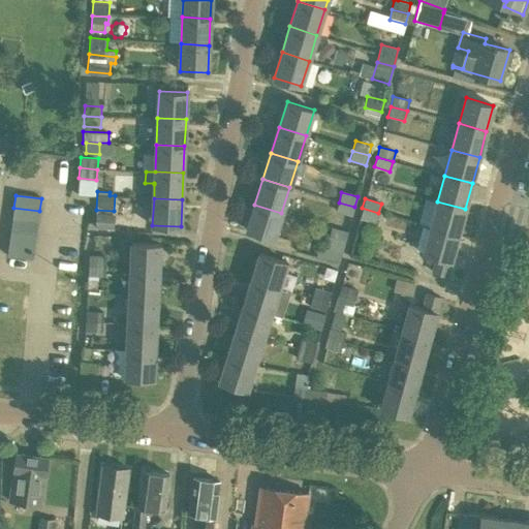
[(458,235),(465,209),(437,201),(430,227),(458,235)]
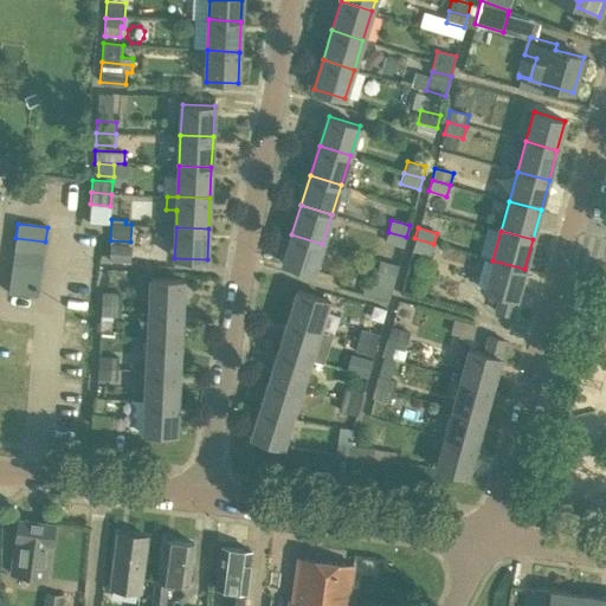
[(404,247),(406,237),(388,232),(385,243),(404,247)]
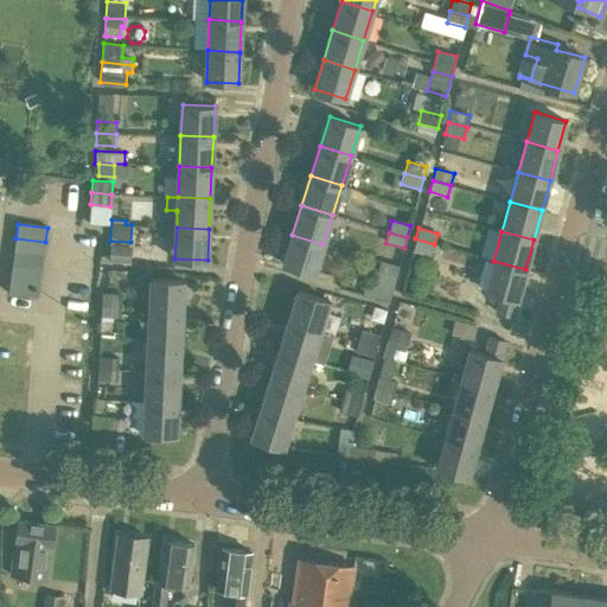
[(314,273),(323,244),(292,235),(283,263),(314,273)]
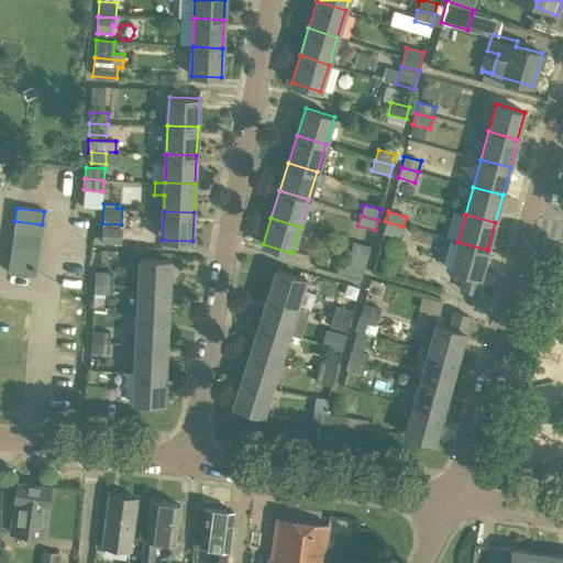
[(40,238),(42,224),(14,221),(12,233),(40,238)]
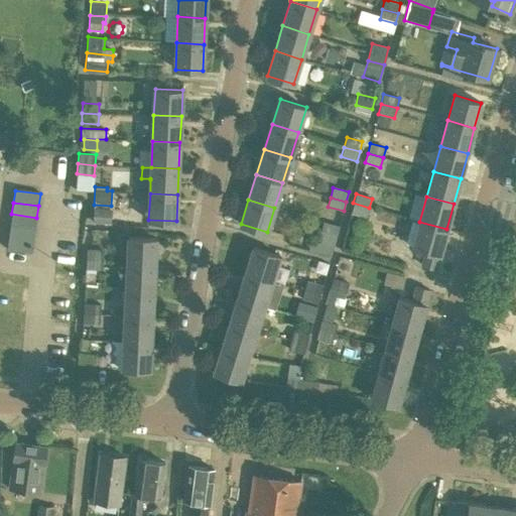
[(366,217),(369,208),(353,203),(350,213),(366,217)]
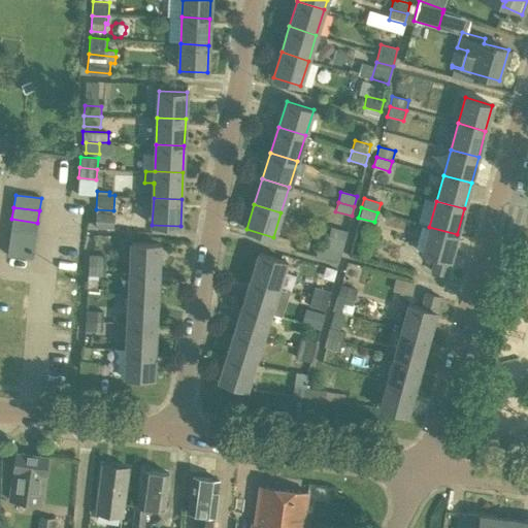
[(112,213),(113,210),(96,209),(94,228),(113,230),(116,213),(112,213)]
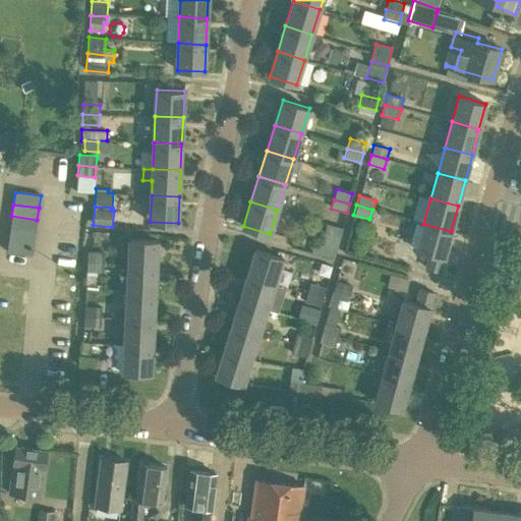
[(36,231),(37,220),(11,216),(10,228),(36,231)]
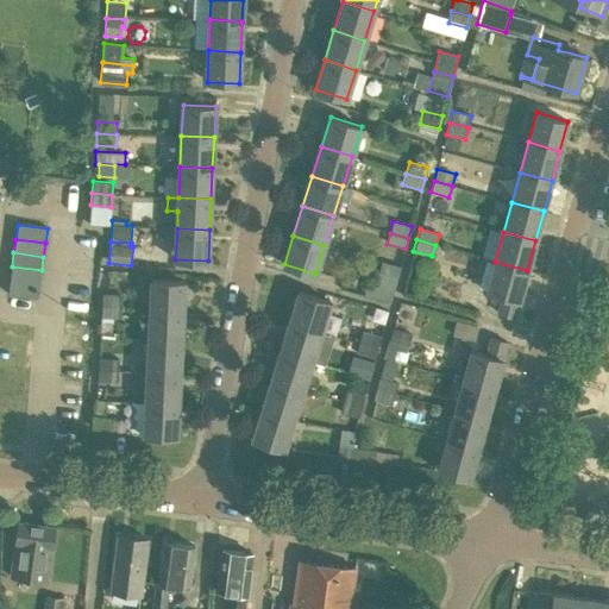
[(390,303),(400,267),(381,261),(376,282),(368,280),(363,296),(390,303)]
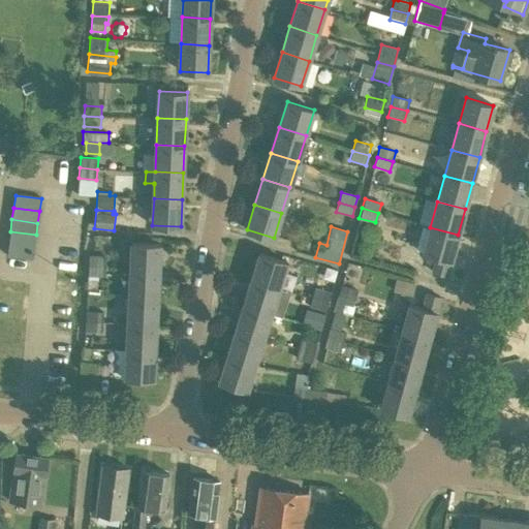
[(446,275),(458,235),(430,227),(424,253),(437,257),(433,272),(446,275)]
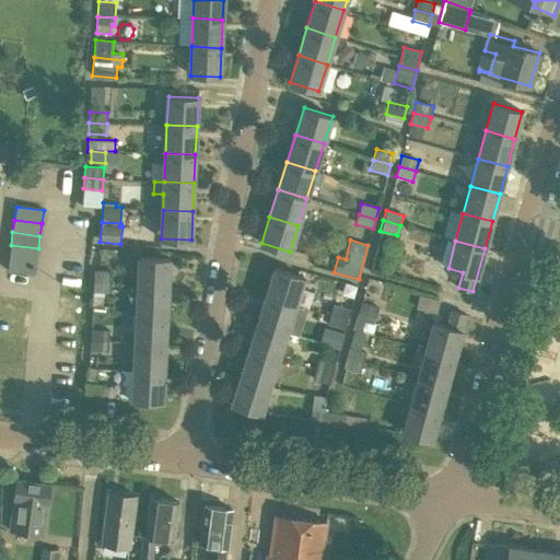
[(36,261),(38,248),(11,245),(9,257),(36,261)]
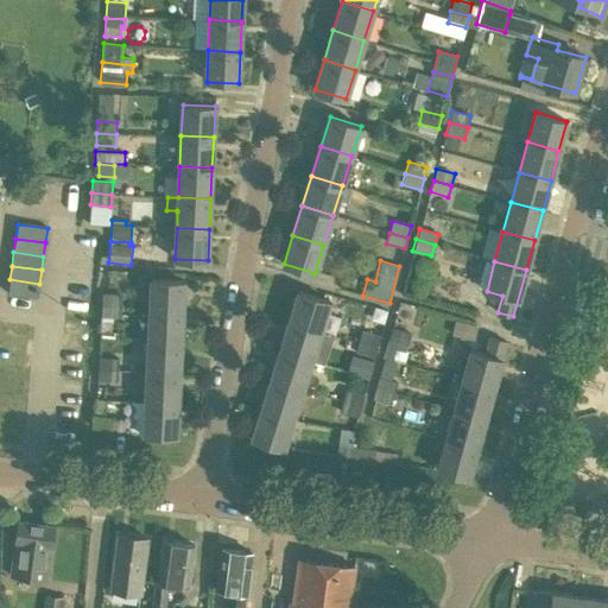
[(37,298),(39,284),(10,279),(8,293),(37,298)]
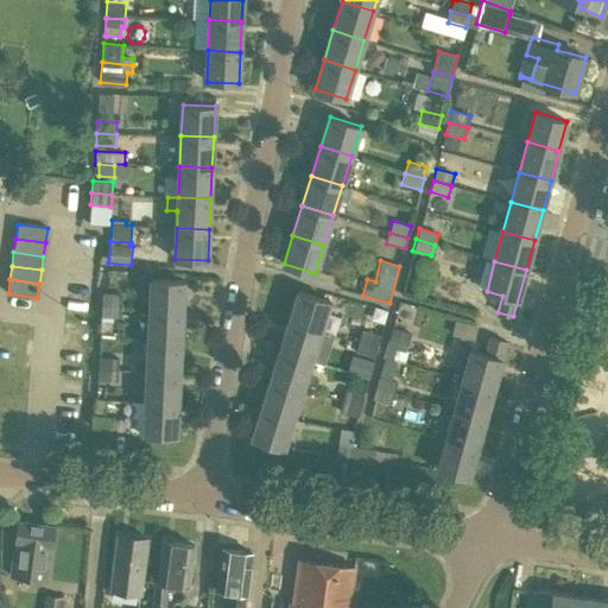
[(150,310),(182,311),(184,280),(152,279),(150,310)]
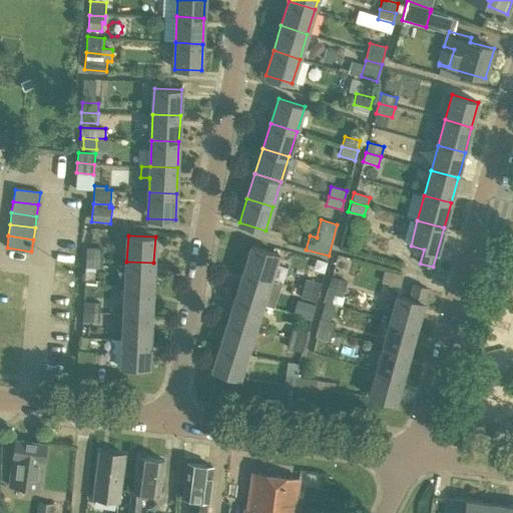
[(244,271),(271,279),(279,253),(251,245),(244,271)]
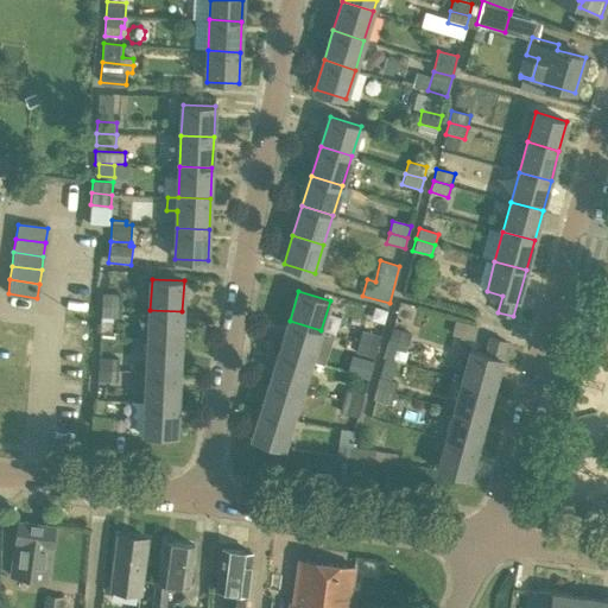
[(101,305),(121,306),(122,295),(102,293),(101,305)]
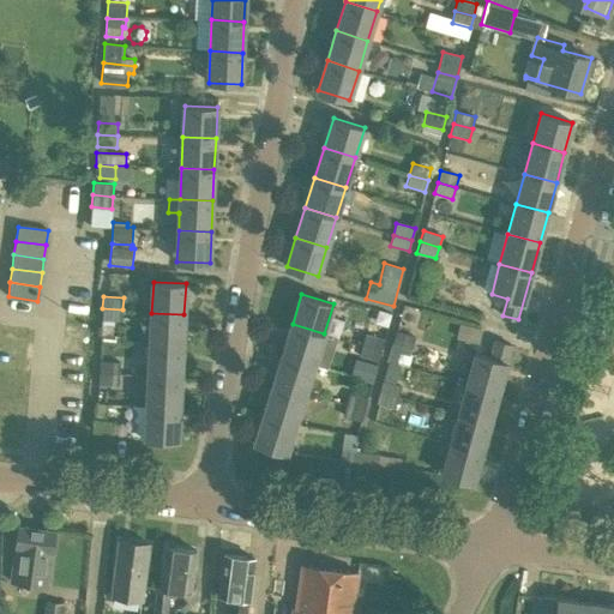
[(122,320),(122,309),(102,308),(101,320),(122,320)]
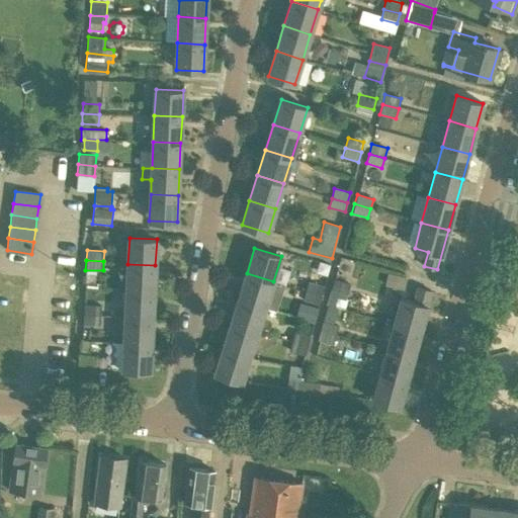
[(154,291),(155,265),(127,264),(126,290),(154,291)]
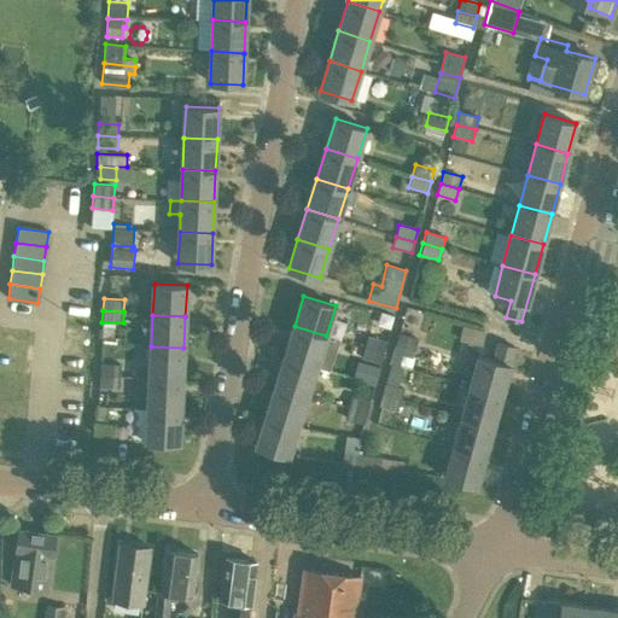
[(316,366),(326,336),(295,326),(285,356),(316,366)]
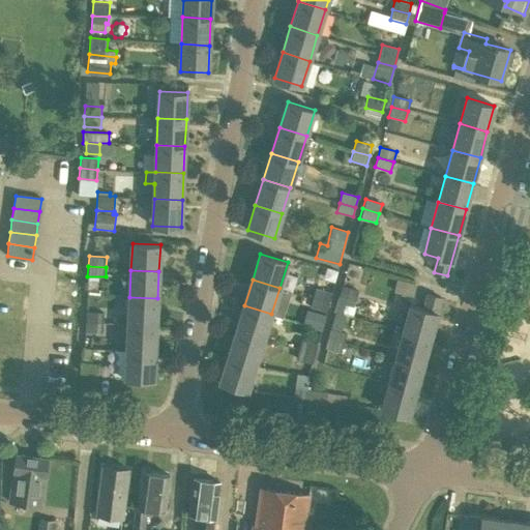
[(312,298),(329,302),(331,292),(332,293),(334,283),(326,281),(324,290),(315,288),(312,298)]
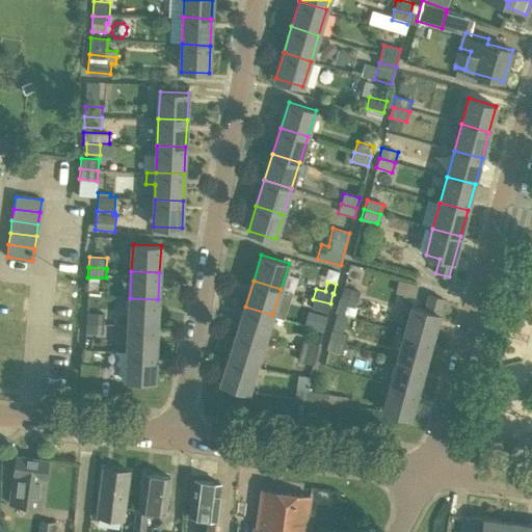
[(357,302),(361,291),(344,286),(341,298),(357,302)]
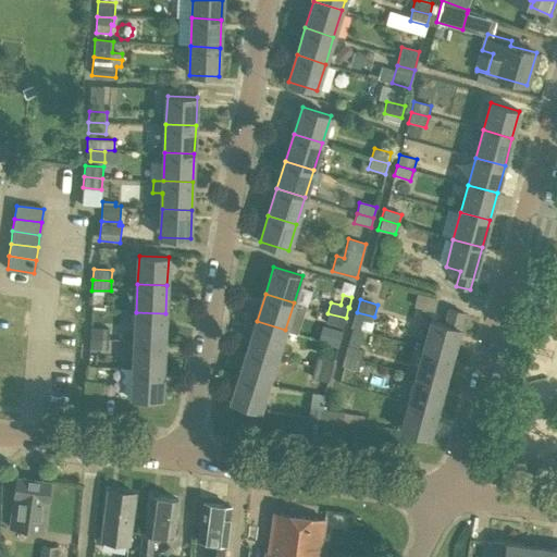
[(423,348),(452,356),(459,329),(459,327),(463,313),(449,309),(446,324),(431,320),(423,348)]
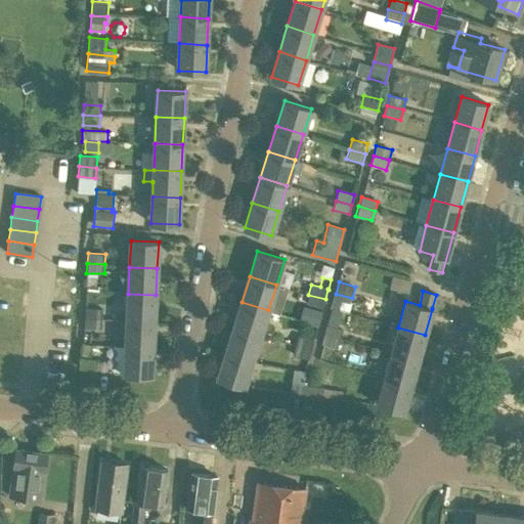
[(155,321),(156,295),(128,294),(127,320),(155,321)]
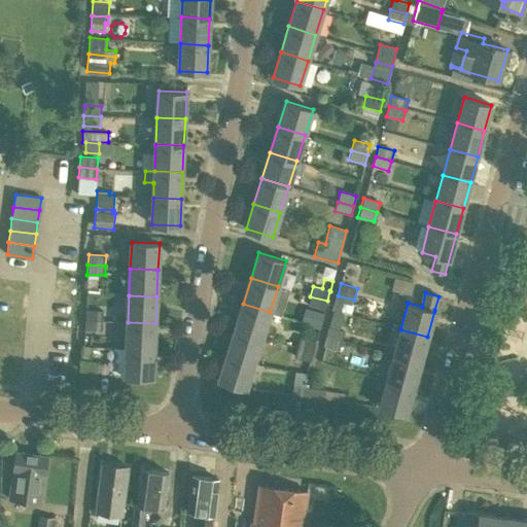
[(324,310),(327,301),(310,296),(308,306),(324,310)]
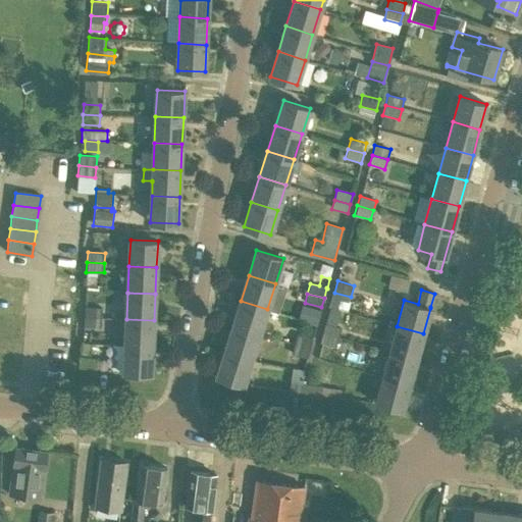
[(336,323),(351,323),(352,299),(337,299),(336,323)]
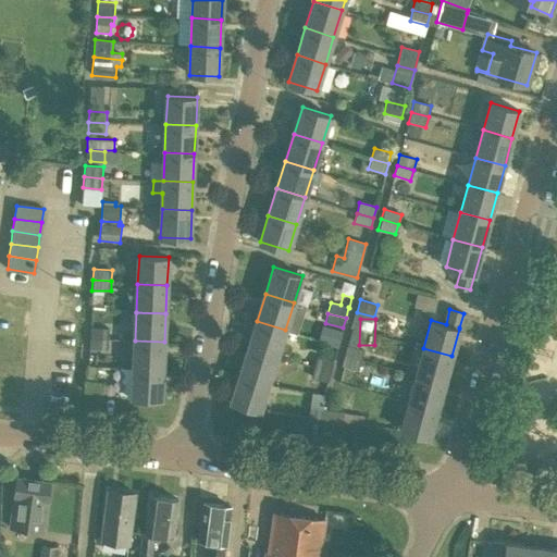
[(276,357),(285,330),(257,321),(248,348),(276,357)]
